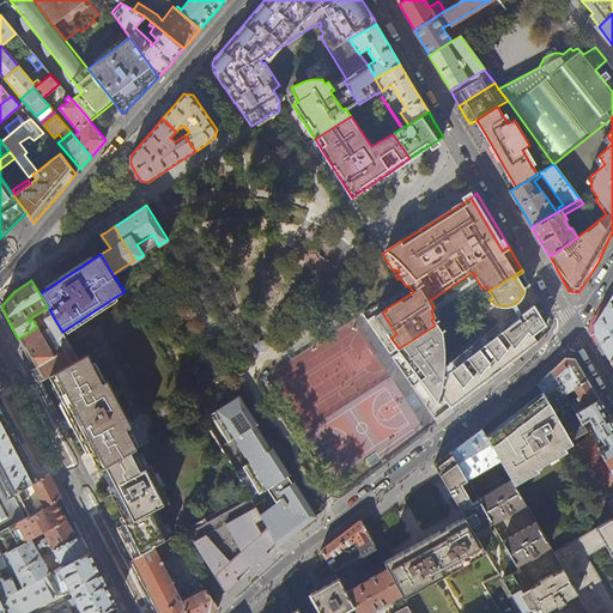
[(538,296),(529,281),(523,285),(523,287),(523,291),(529,301),(538,296)]
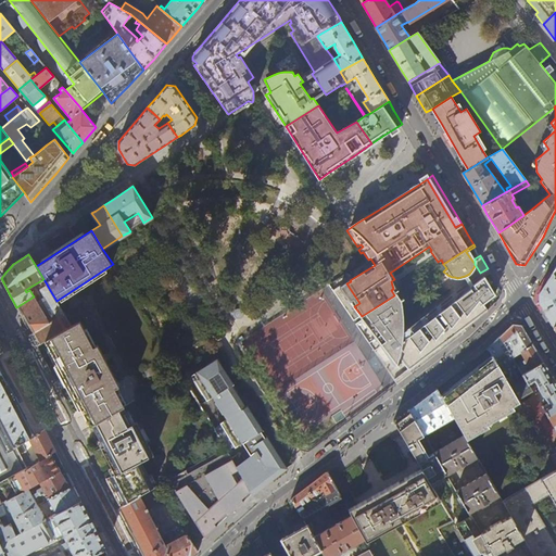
[(482,316),(498,300),(501,291),(490,272),(474,283),(472,282),(419,324),(440,352),(447,346),(460,336),(464,333),(482,316)]
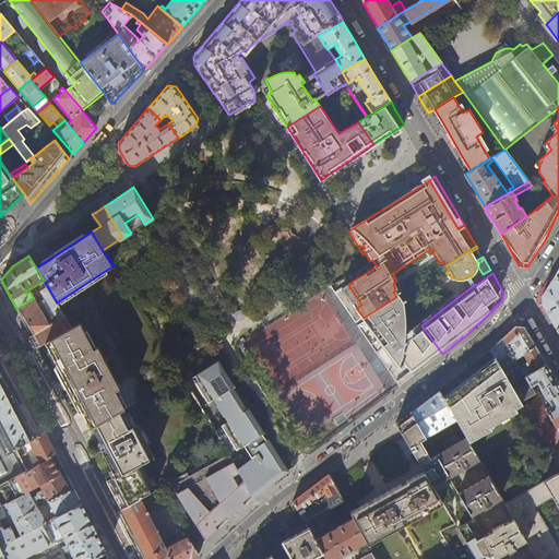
[(558,281),(555,274),(542,296),(542,304),(547,313),(557,329),(558,326),(558,281)]
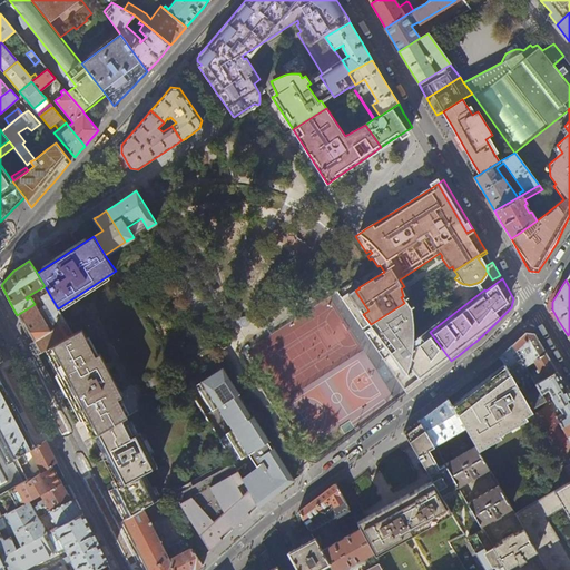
[(46,303),(52,300),(47,290),(40,294),(46,303)]
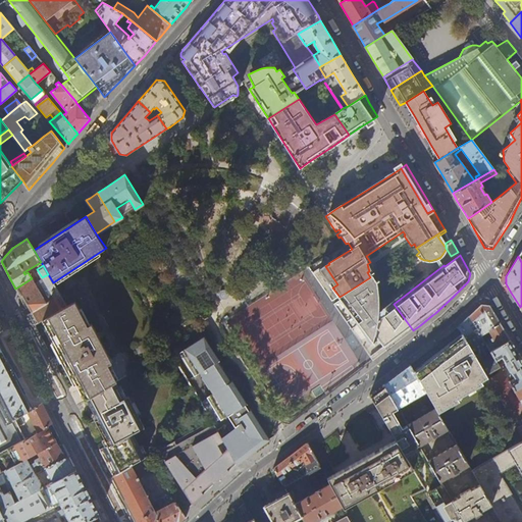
[(337,284),(325,266),(324,267),(324,266),(316,270),(336,299),(340,297),(332,288),(337,284)]
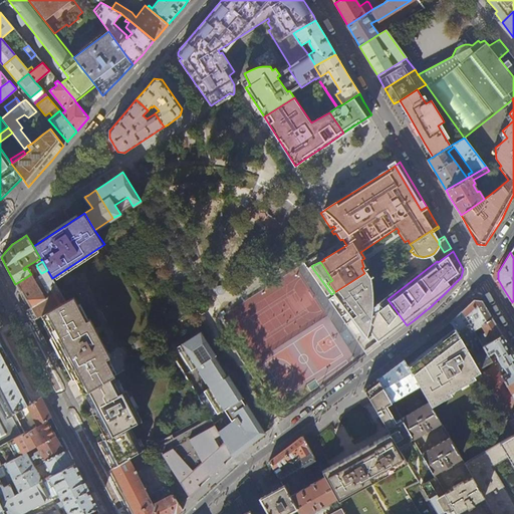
[(47,270),(41,273),(41,275),(34,280),(31,274),(15,284),(23,299),(29,312),(33,319),(41,315),(65,301),(52,278),(47,270)]
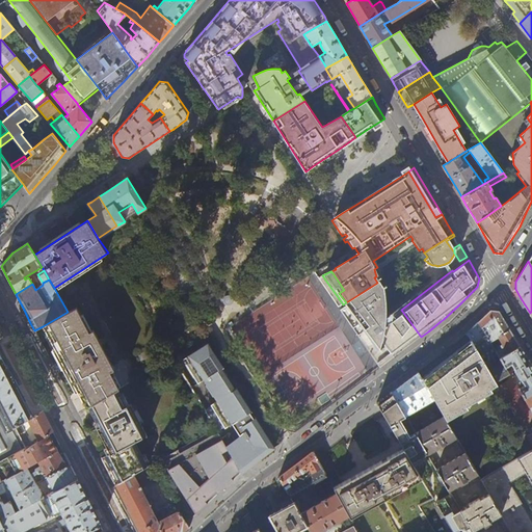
[(384,299),(383,292),(382,287),(381,287),(377,283),(346,302),(351,311),(366,301),(371,309),(384,299)]
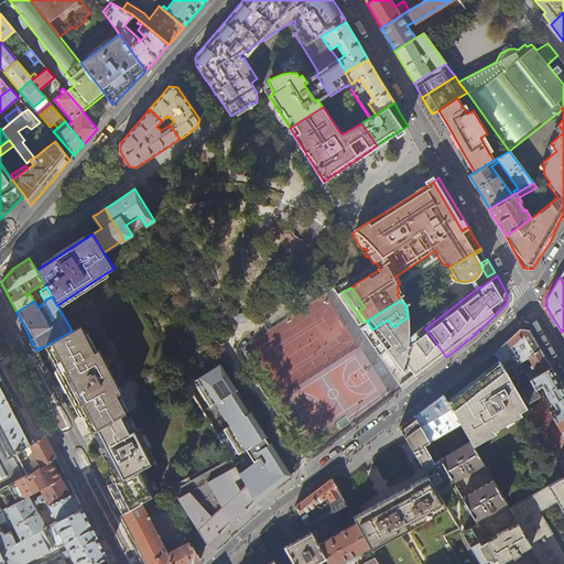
[(446,357),(425,328),(409,340),(408,338),(410,337),(408,317),(393,327),(388,320),(372,329),(382,344),(381,345),(410,386),(425,373),(441,361),(446,357)]
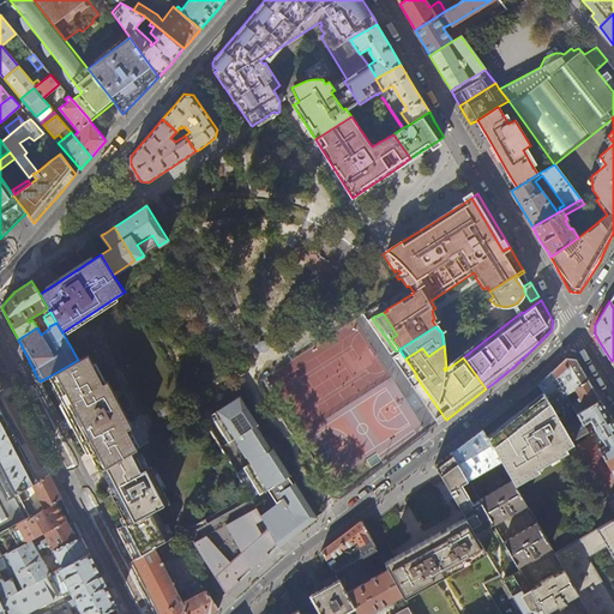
[(416,374),(405,359),(399,349),(396,351),(391,355),(437,420),(440,417),(443,422),(446,420),(415,375),(416,374)]
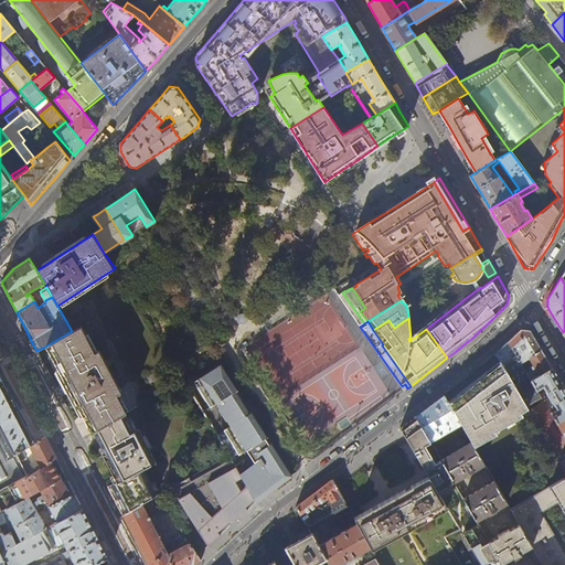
[(72,331),(45,347),(92,434),(94,433),(125,414),(127,413),(117,395),(121,392),(98,350),(95,352),(82,327),(72,331)]
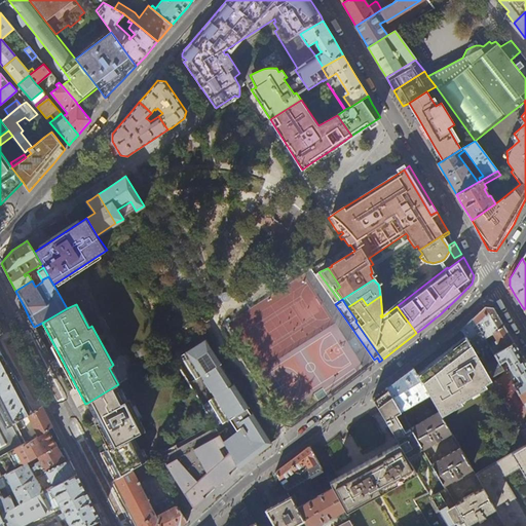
[(480,311),(474,318),(484,337),(492,333),(494,336),(495,337),(493,338),(495,340),(488,344),(489,345),(494,353),(514,343),(493,308),(485,307),(480,311)]
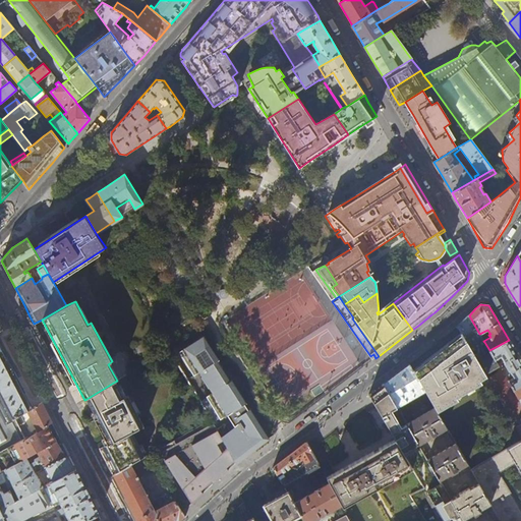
[(458,326),(462,332),(472,350),(484,342),(483,341),(479,334),(469,315),(462,322),(458,326)]
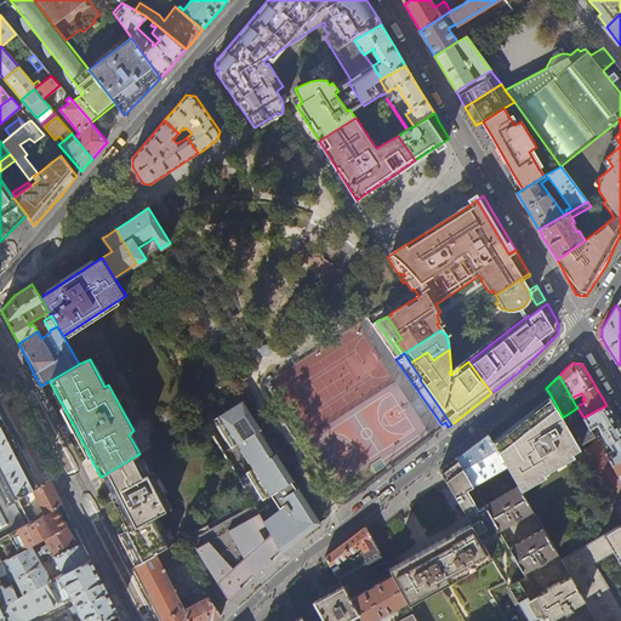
[(570,431),(563,417),(551,396),(493,442),(516,483),(517,485),(520,491),(548,476),(547,473),(565,462),(563,459),(581,449),(580,448),(579,444),(570,431)]
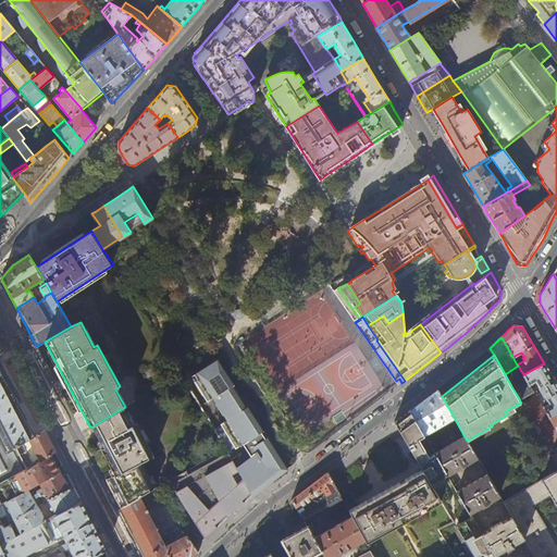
[(233,384),(218,359),(192,375),(207,400),(213,396),(217,401),(214,403),(222,415),(224,413),(229,419),(214,429),(229,453),(244,443),(251,457),(236,467),(251,496),(262,489),(275,479),(287,469),(268,437),(265,438),(261,432),(263,431),(248,407),(246,408),(232,385),(233,384)]
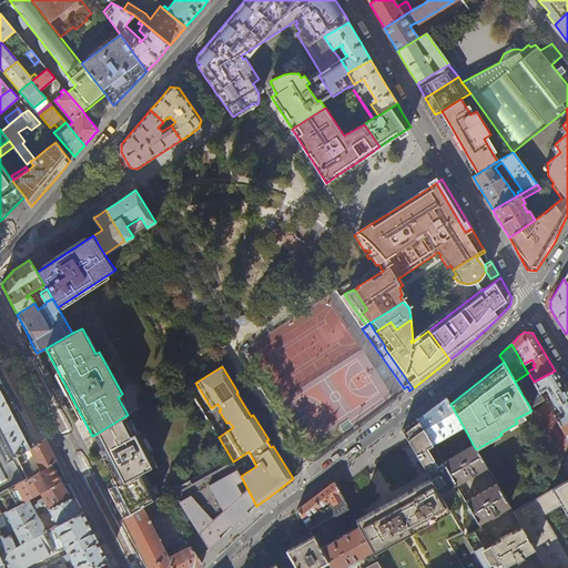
[(555,371),(534,382),(535,384),(539,392),(546,388),(547,389),(547,388),(549,393),(550,395),(549,396),(549,397),(553,403),(554,404),(555,404),(556,405),(557,405),(559,408),(558,409),(559,411),(554,414),(559,424),(567,418),(567,393),(567,392),(555,371)]
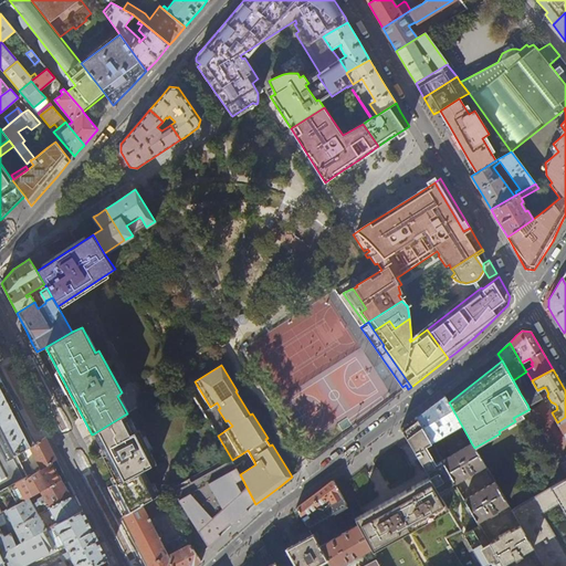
[(0,492),(28,478),(17,454),(35,443),(22,419),(4,384),(0,375),(0,492)]
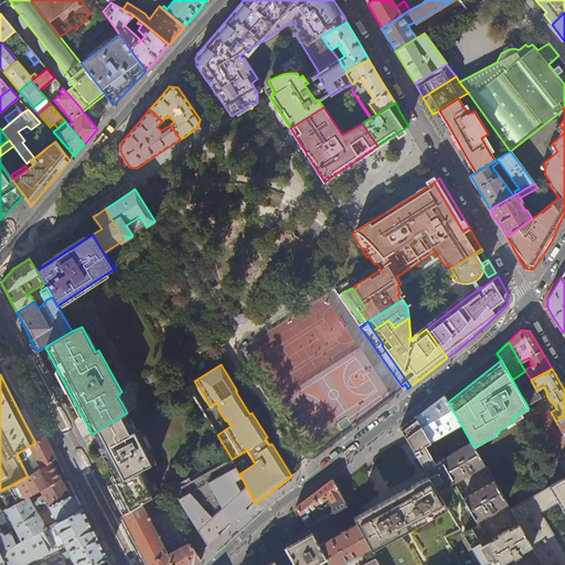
[(547,408),(536,390),(532,382),(530,383),(532,387),(524,393),(522,390),(519,392),(526,404),(534,400),(541,412),(547,408)]
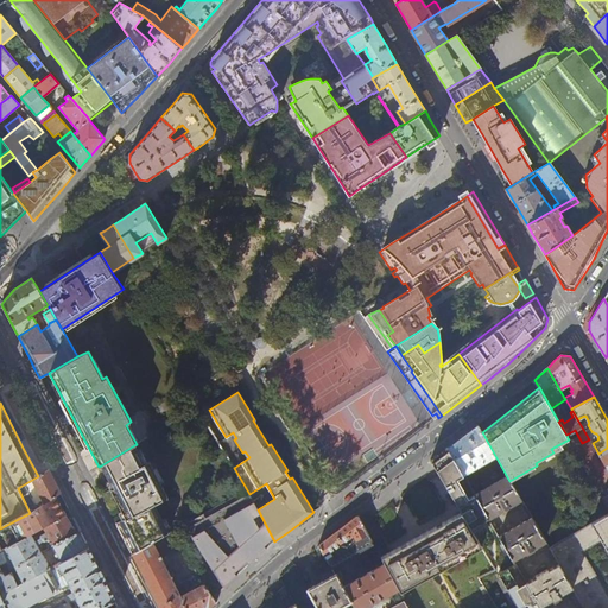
[(469,431),(448,448),(463,475),(467,481),(468,482),(473,492),(481,480),(475,469),(482,466),(488,476),(505,473),(482,432),(477,425),(469,431)]
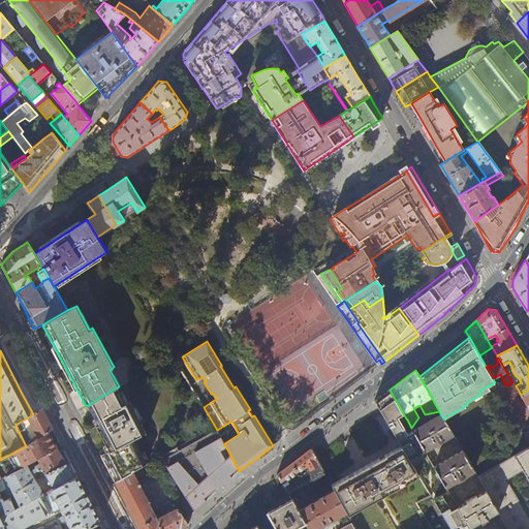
[(494,381),(495,382),(499,390),(504,386),(500,378),(494,381)]
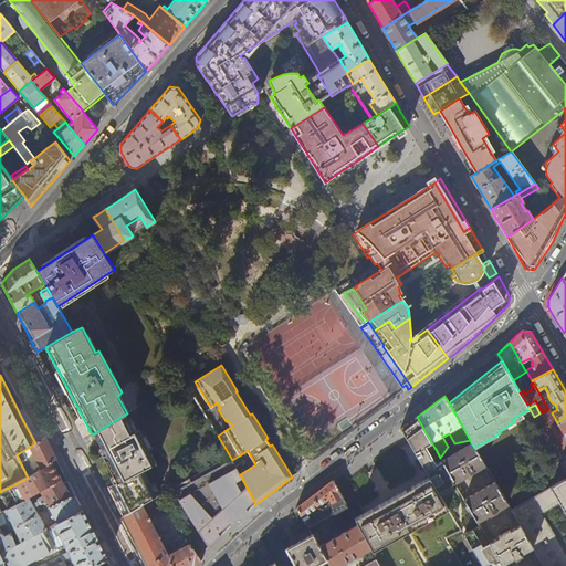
[(125,415),(94,433),(104,454),(103,456),(117,482),(107,488),(114,500),(122,516),(158,496),(145,470),(157,463),(139,429),(135,431),(125,415)]
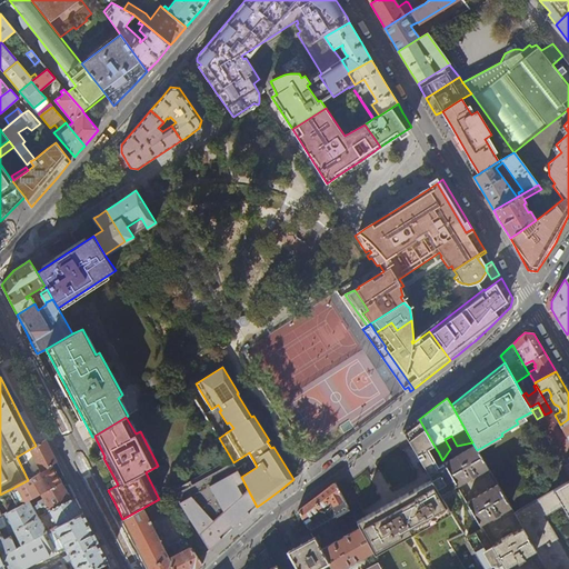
[(433,445),(419,419),(411,425),(403,431),(411,445),(428,472),(439,466),(431,453),(437,450),(433,445)]
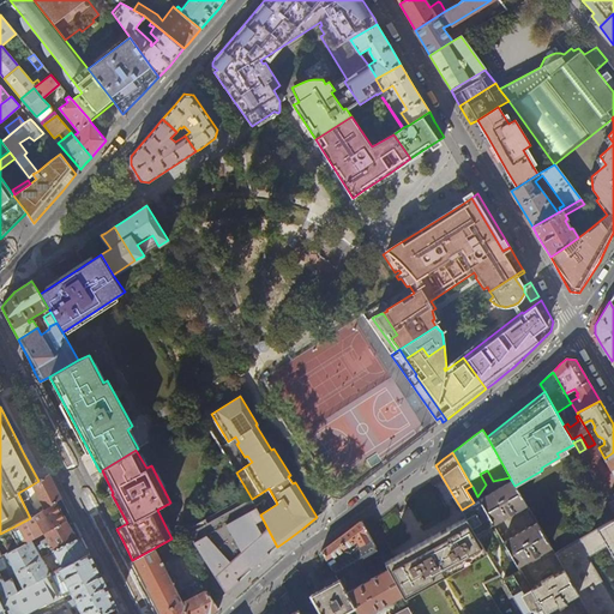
[(613,475),(613,473),(596,482),(613,512),(613,475)]
